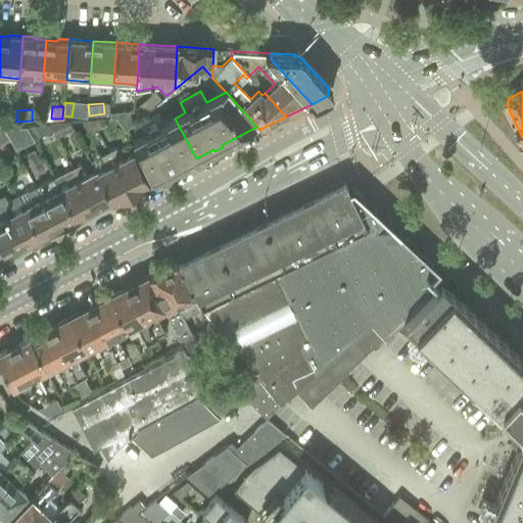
[(17,110),(0,111),(0,123),(16,122),(17,110)]
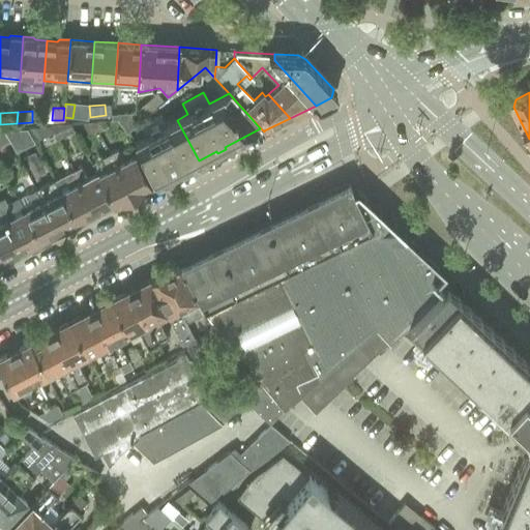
[(199,160),(177,120),(166,125),(159,115),(140,125),(145,137),(134,142),(154,183),(173,174),(174,176),(182,171),(181,170),(199,160)]
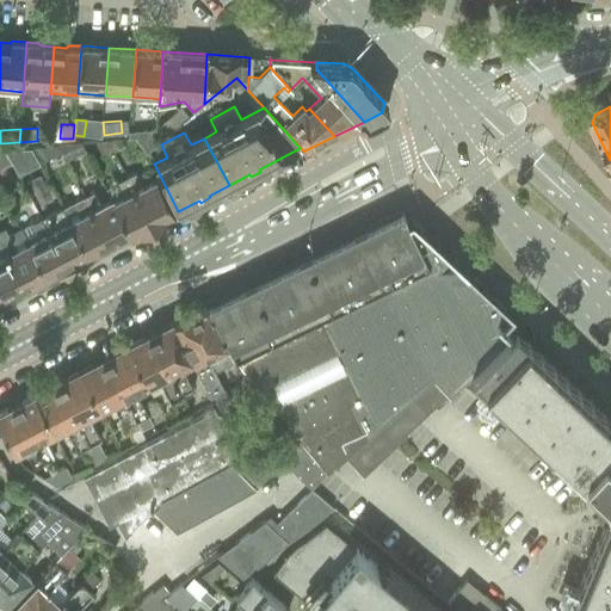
[(121,140),(107,141),(111,150),(112,152),(123,147),(121,140)]
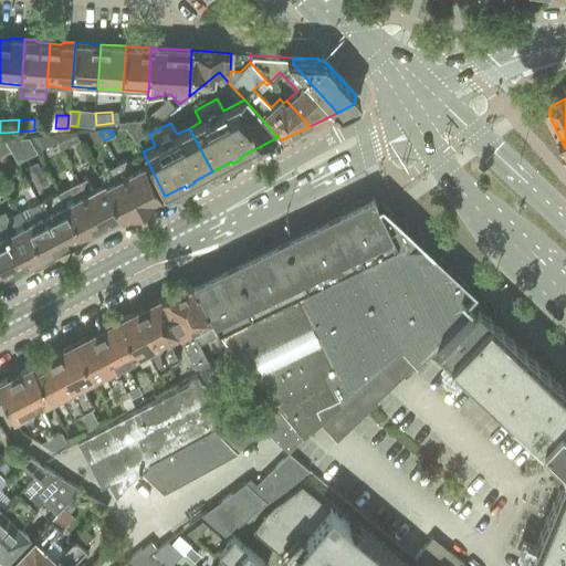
[(100,130),(87,132),(93,144),(103,139),(100,130)]
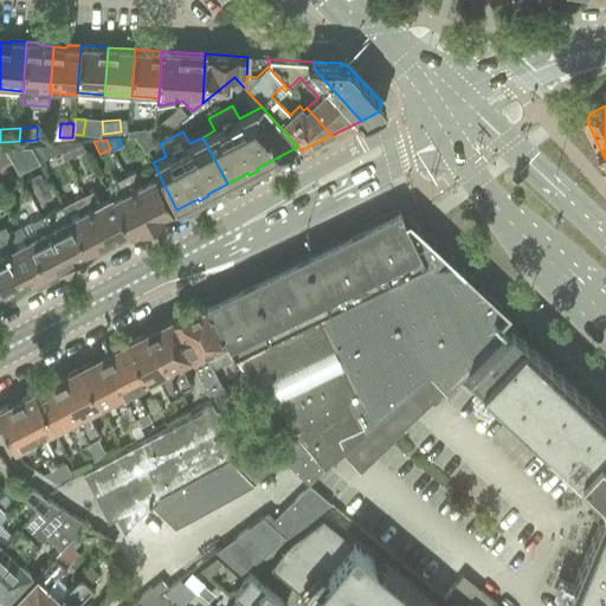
[(75,142),(57,144),(59,152),(63,160),(79,153),(75,142)]
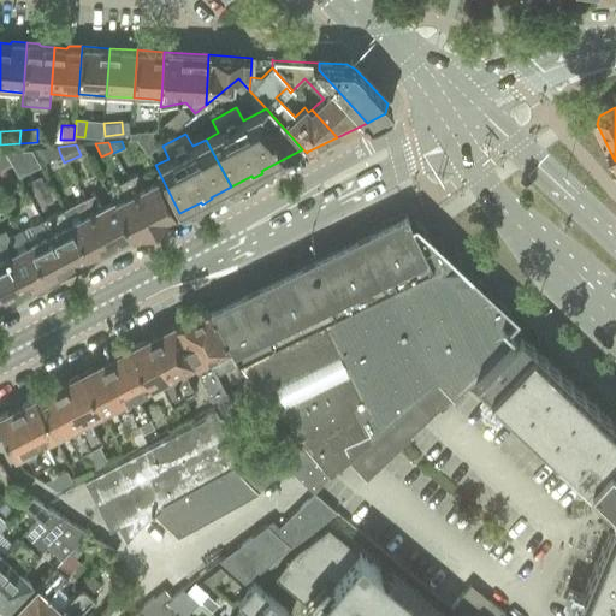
[(58,147),(40,148),(46,161),(60,154),(58,147)]
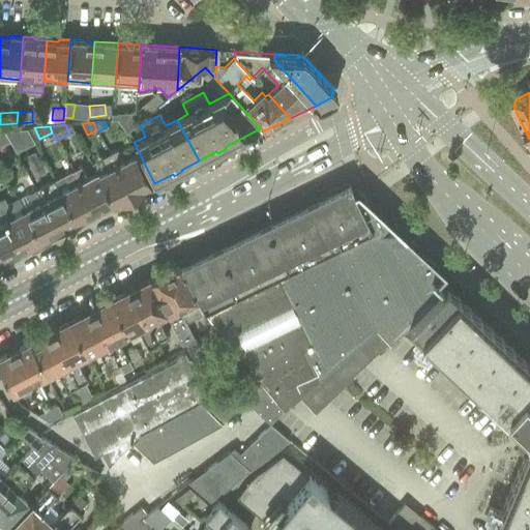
[(26,128),(3,130),(9,142),(15,152),(33,143),(26,128)]
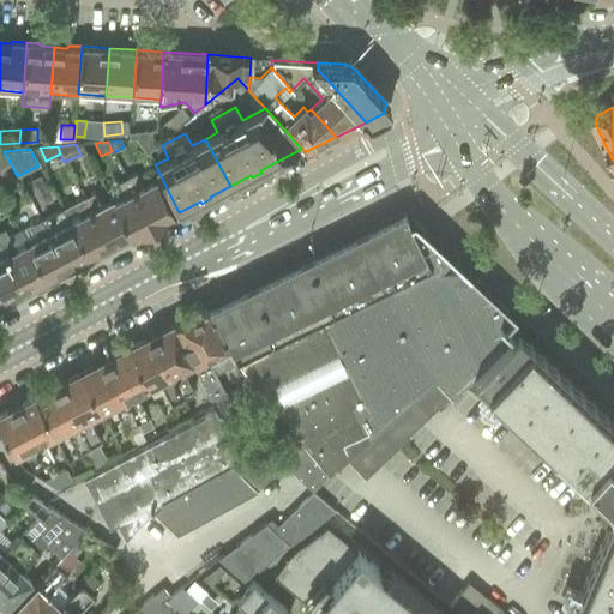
[(4,151),(0,151),(0,168),(11,164),(4,151)]
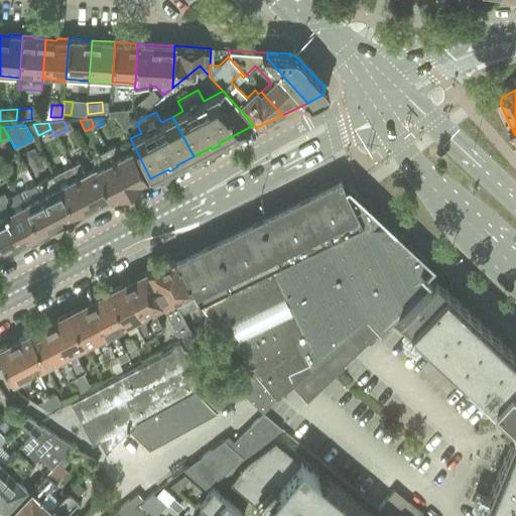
[(116,145),(107,149),(128,189),(146,180),(130,149),(120,154),(116,145)]
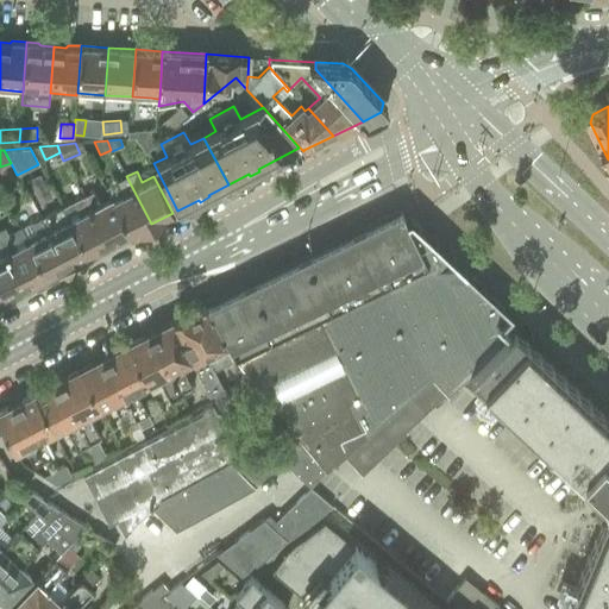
[(111,195),(110,195),(131,234),(151,224),(126,176),(117,182),(123,193),(112,198),(111,195)]
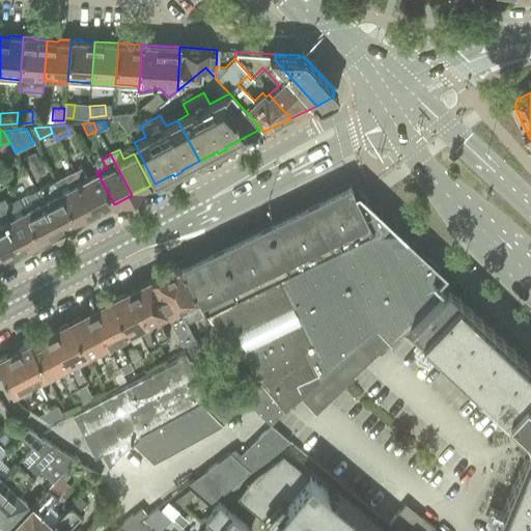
[(81,166),(73,170),(94,213),(104,207),(106,208),(114,204),(95,170),(86,175),(81,166)]
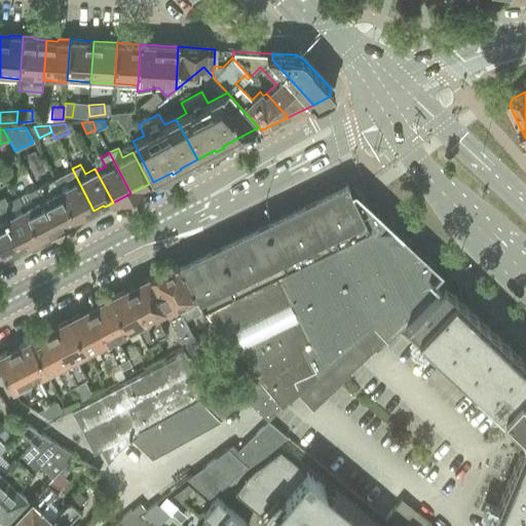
[(72,168),(53,178),(76,222),(83,219),(84,216),(94,211),(72,168)]
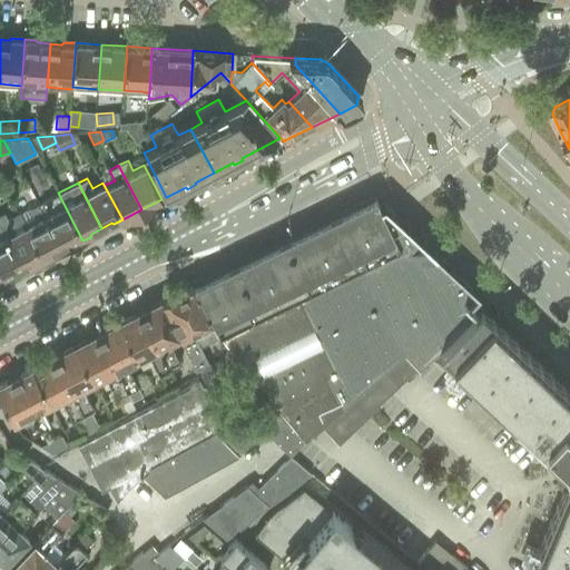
[(58,193),(38,203),(62,249),(71,245),(74,245),(82,241),(58,193)]
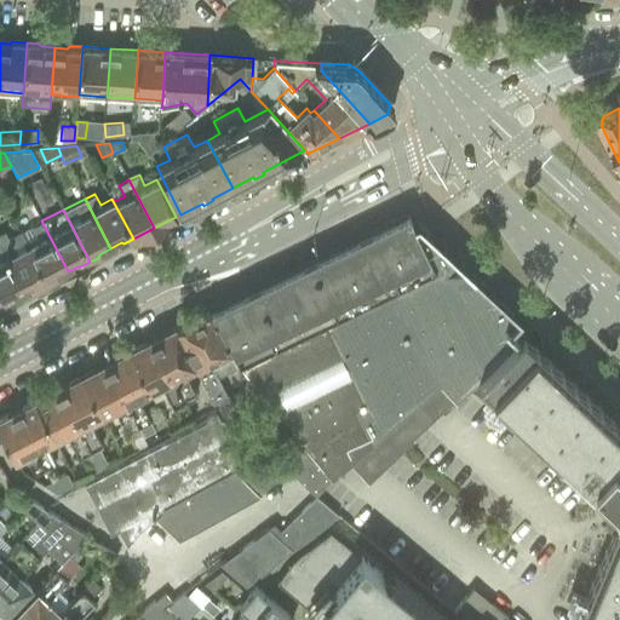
[(520,319),(417,222),(412,224),(407,216),(357,239),(260,286),(211,310),(237,361),(280,414),(296,434),(331,477),(332,478),(438,384),(454,402),(476,383),(477,383),(516,348),(512,344),(517,339),(507,331),(520,319)]
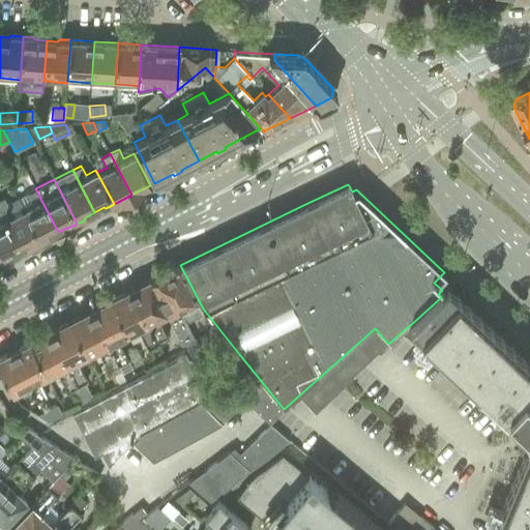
[(35,188),(18,198),(40,243),(48,239),(49,236),(58,232),(35,188)]
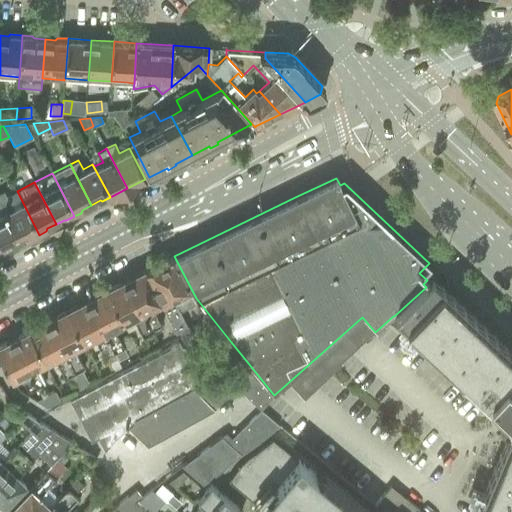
[(3,191),(0,192),(0,202),(21,242),(28,238),(31,239),(39,235),(17,191),(6,197),(3,191)]
